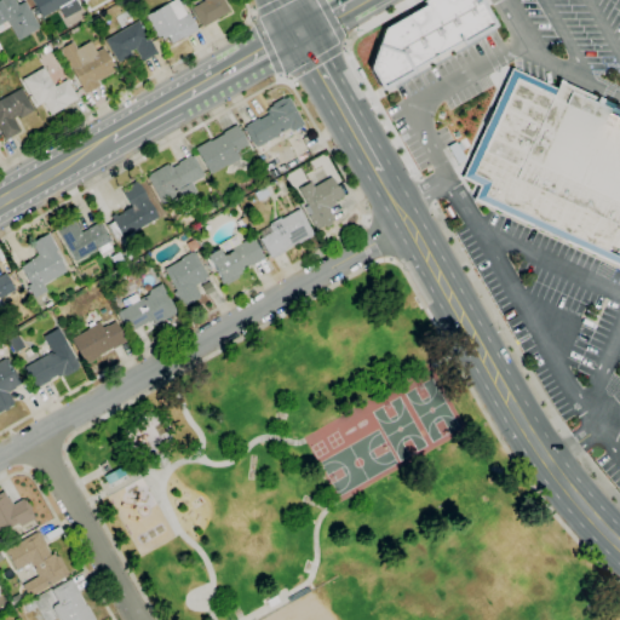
[(16,41),(5,21),(0,23),(0,0),(13,0),(17,5),(23,1),(39,28),(16,41)]
